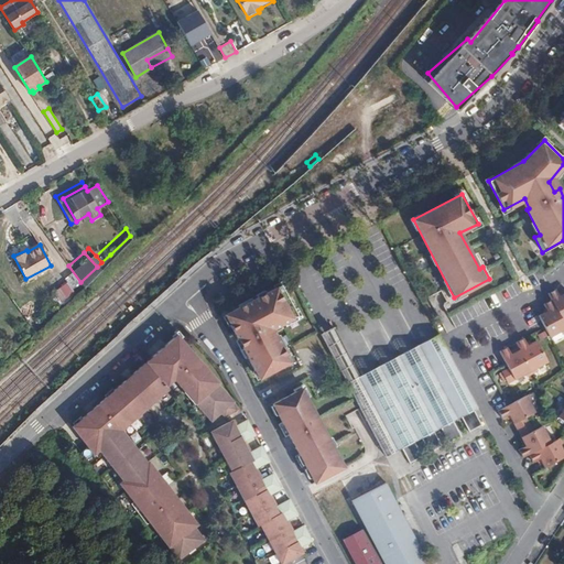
[(218,311),(250,380),(286,364),(270,328),(292,318),(277,284),(218,311)]
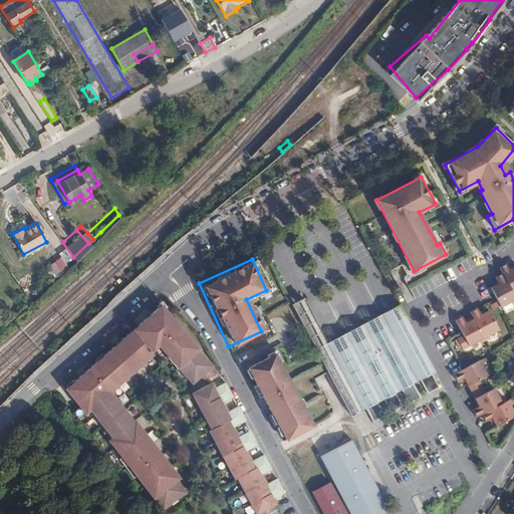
[(506,263),(499,267),(502,273),(512,293),(513,292),(513,267),(509,270),(506,263)]
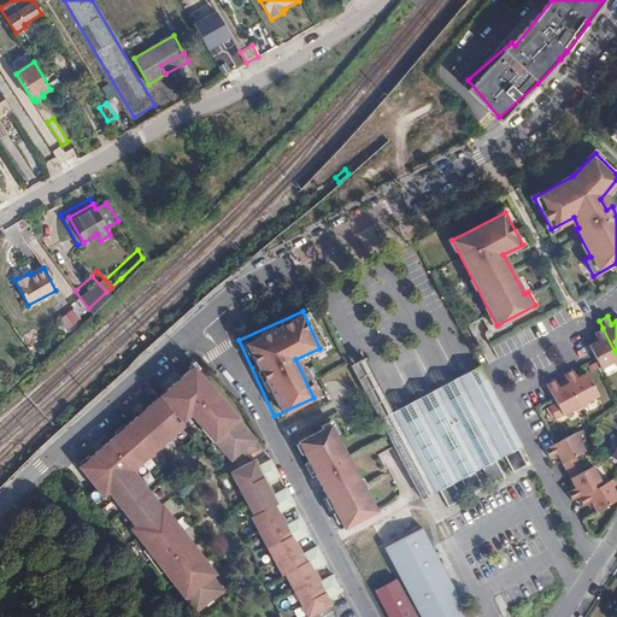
[(588,345),(601,369),(616,359),(616,356),(615,352),(603,328),(594,333),(598,340),(588,345)]
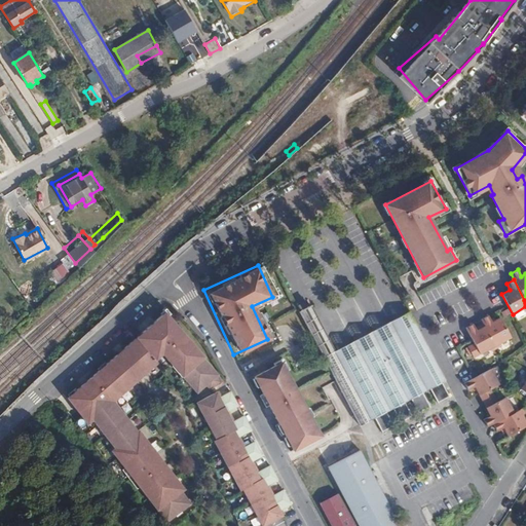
[(311,305),(299,311),(360,424),(360,425),(371,419),(341,362),(335,351),(311,305)]
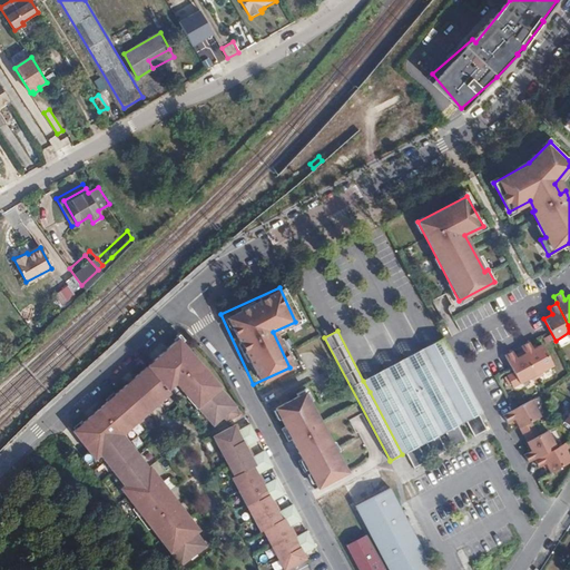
[(442,336),(363,381),(370,392),(385,384),(382,380),(391,375),(393,379),(423,363),(421,359),(430,354),(432,357),(449,349),(442,336)]
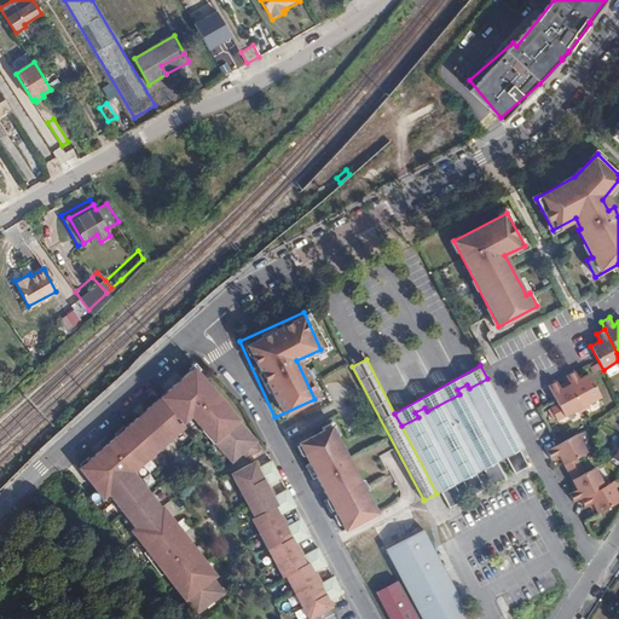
[(196,366),(146,410),(168,437),(191,420),(230,467),(244,453),(248,458),(264,450),(241,422),(242,421),(196,366)]
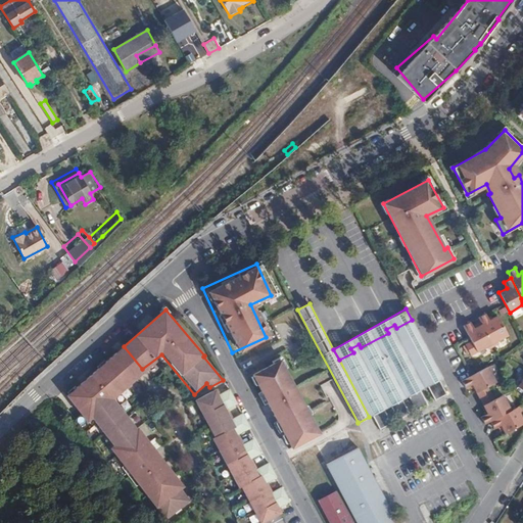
[(485,313),(478,317),(480,321),(491,343),(508,335),(496,315),(488,319),(485,313)]
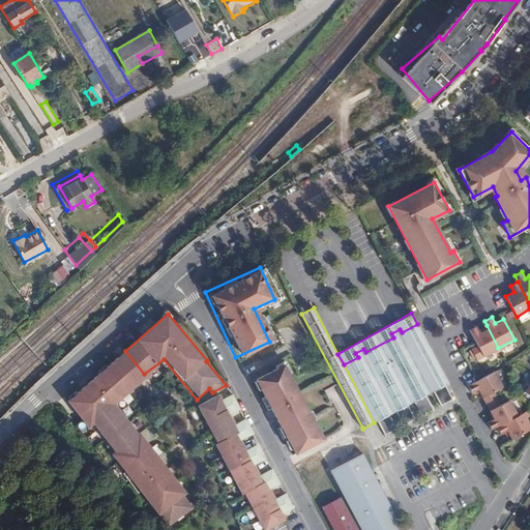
[(344,364),(374,422),(378,420),(385,435),(396,429),(389,414),(395,411),(403,425),(415,419),(407,405),(414,401),(421,415),(433,410),(425,395),(433,390),(441,405),(452,400),(445,385),(448,383),(417,324),(402,332),(400,329),(391,333),(393,337),(365,352),(363,349),(355,353),(358,357),(344,364)]
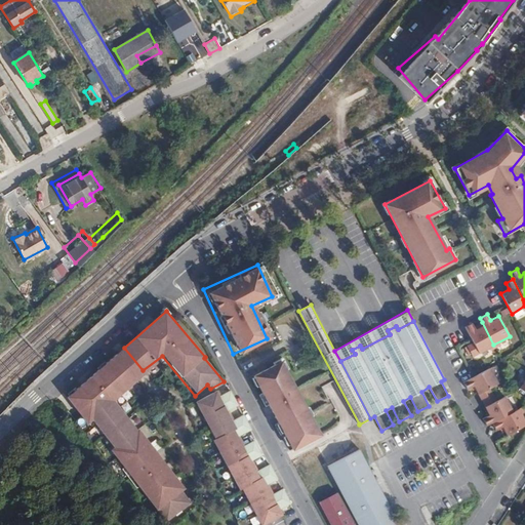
[(493,345),(482,322),(476,325),(477,327),(475,329),(472,322),(465,326),(473,341),(467,346),(472,356),(493,345)]
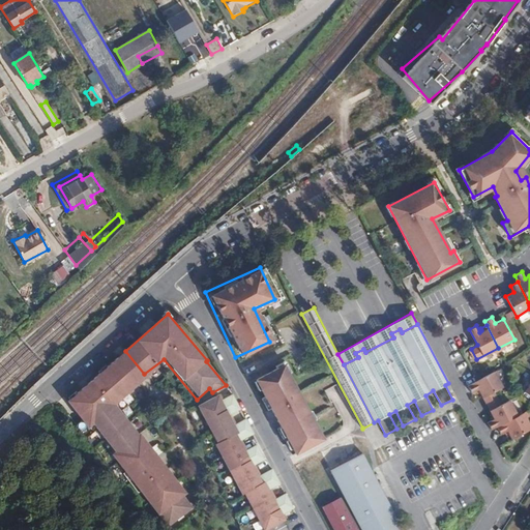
[(125,351),(117,358),(136,381),(144,374),(125,351)]
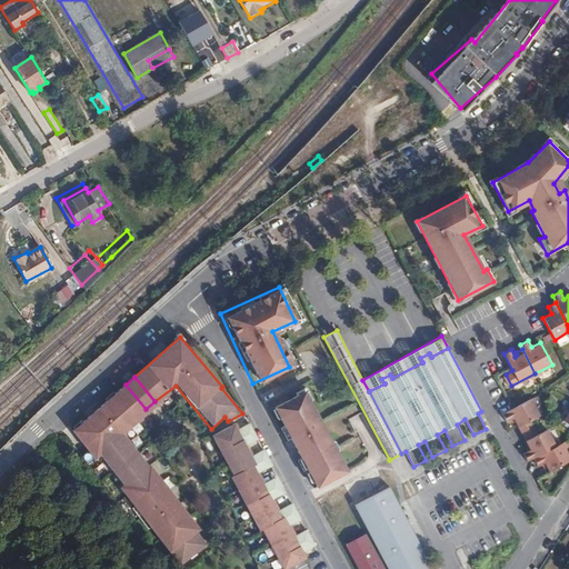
[(146,409),(126,385),(72,429),(96,459),(102,453),(130,490),(125,495),(146,520),(148,518),(152,525),(150,527),(183,568),(188,568),(212,551),(191,526),(195,522),(156,472),(152,475),(125,439),(139,427),(132,419),(146,409)]
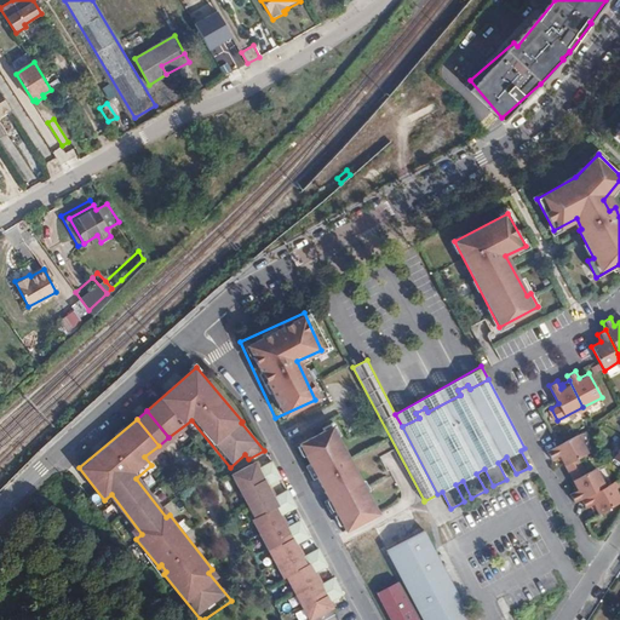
[(336,533),(373,516),(331,424),(294,441),(336,533)]
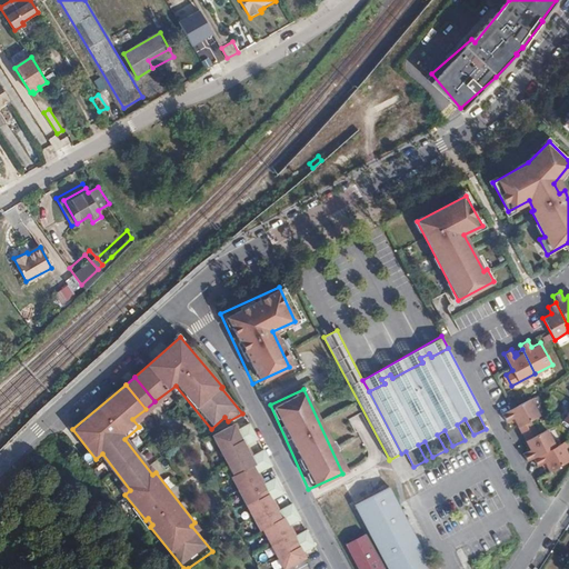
[(529,420),(537,416),(528,400),(499,415),(503,422),(510,419),(515,428),(517,427),(529,420)]
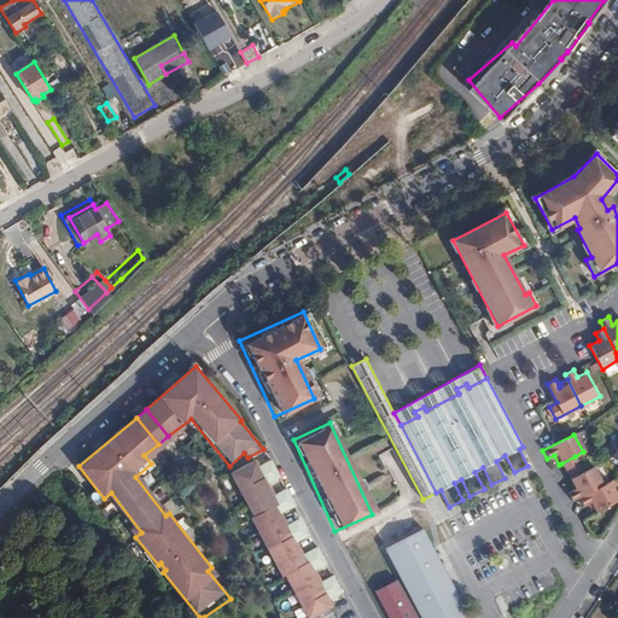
[(575,456),(561,464),(565,472),(578,465),(575,456)]
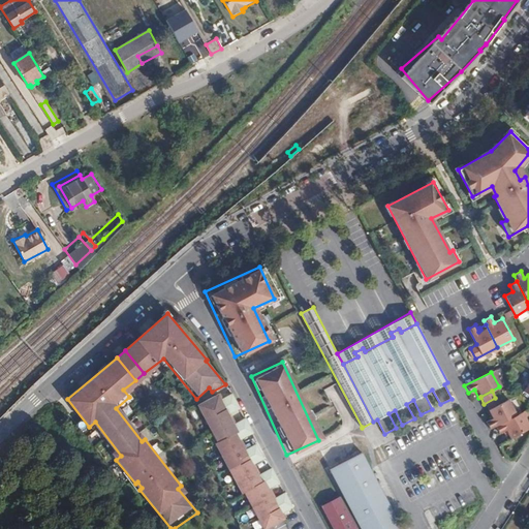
[(241,408),(232,393),(217,401),(214,395),(197,403),(230,466),(227,467),(240,492),(243,491),(263,528),(281,519),(278,514),(292,506),(284,491),(270,499),(265,489),(279,481),(271,466),(254,475),(249,465),(263,459),(256,443),(242,450),(237,441),(253,432),(245,417),(230,426),(225,416),(241,408)]
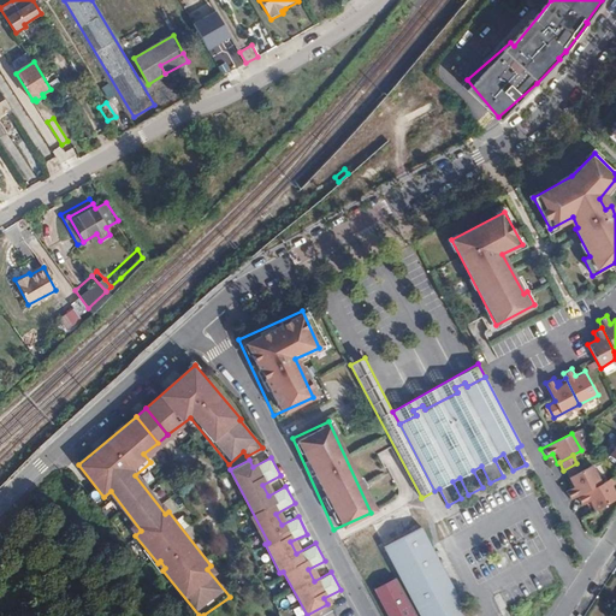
[(576,463),(563,471),(567,478),(581,471),(576,463)]
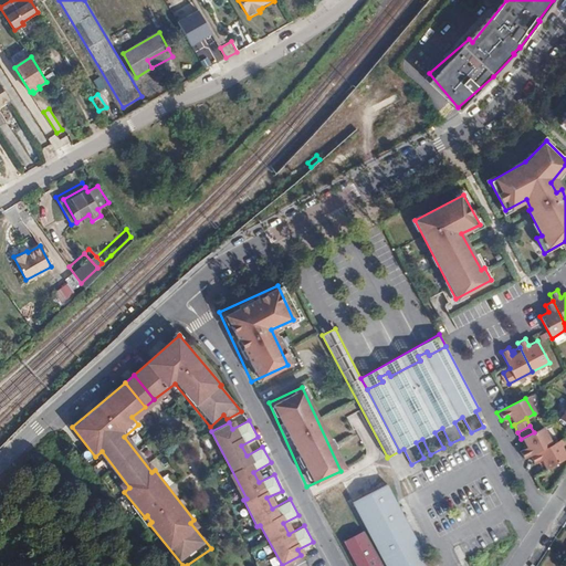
[(520,451),(523,459),(530,456),(552,444),(543,428),(534,432),(521,439),(526,448),(520,451)]
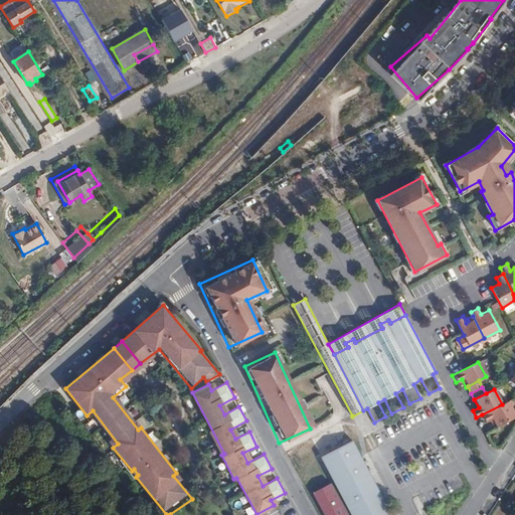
[(496,426),(514,415),(514,414),(508,401),(502,404),(482,414),(486,422),(492,418),(496,426)]
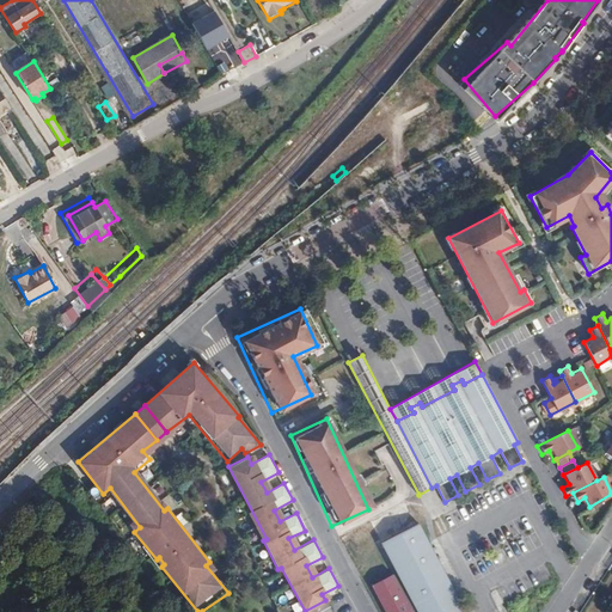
[(465,611),(407,501),(369,521),(417,611),(465,611)]
